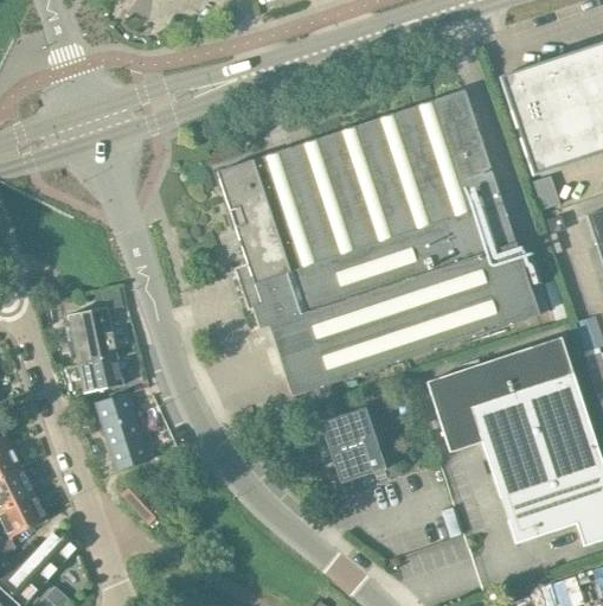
[(602,43),(506,76),(538,173),(602,151),(602,43)]
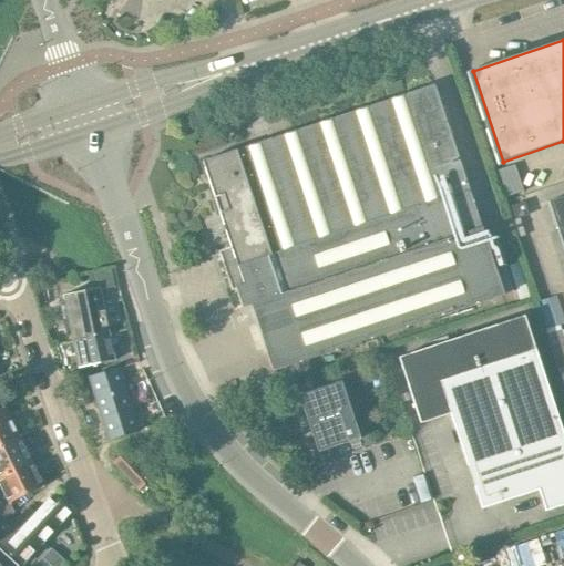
[(241,296),(481,216),(472,188),(437,82),(205,160),(233,245),(219,249),(233,288),(237,287),(241,296)]
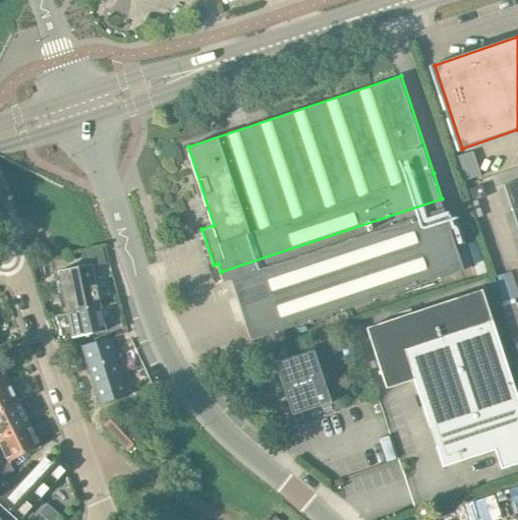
[(476,150),(461,155),(469,179),(484,174),(476,150)]
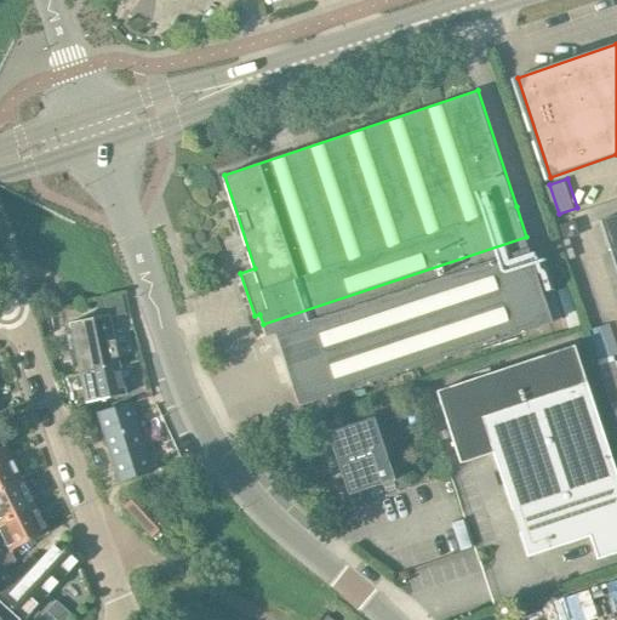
[(616,214),(604,219),(616,257),(616,214)]
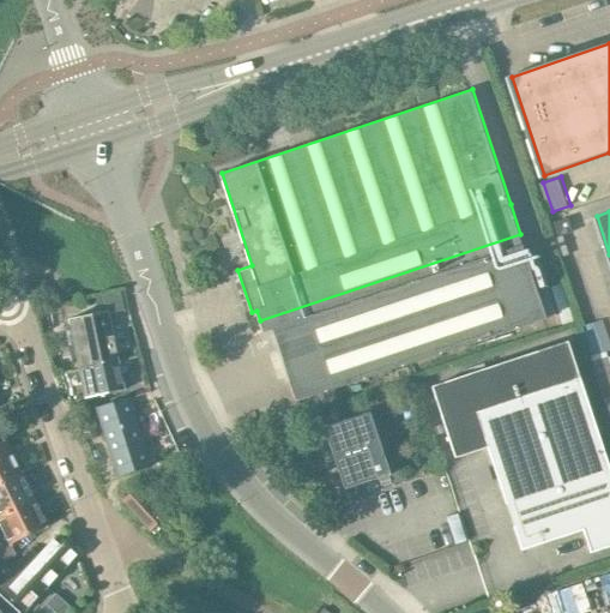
[(571,216),(557,221),(562,234),(575,230),(571,216)]
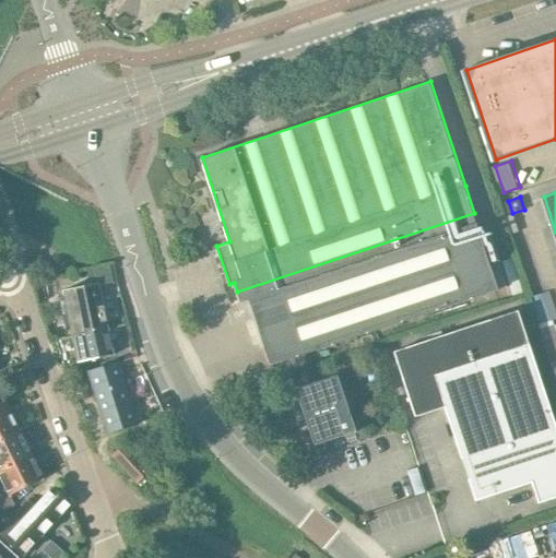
[(474,213),(237,292),(240,301),(249,299),(271,364),(499,288),(474,213)]
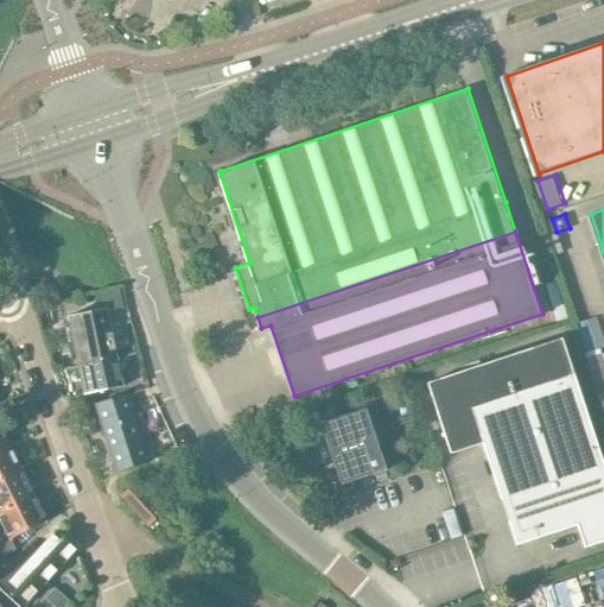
[(81,364),(119,356),(109,308),(71,315),(81,364)]
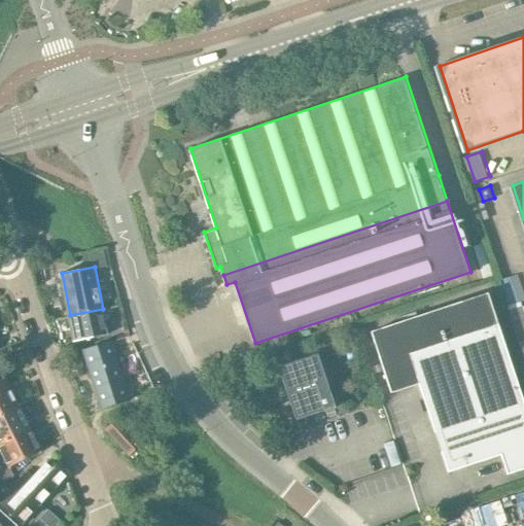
[(523,397),(489,291),(373,330),(392,391),(420,382),(423,381),(453,469),(502,453),(509,472),(523,466),(523,397)]
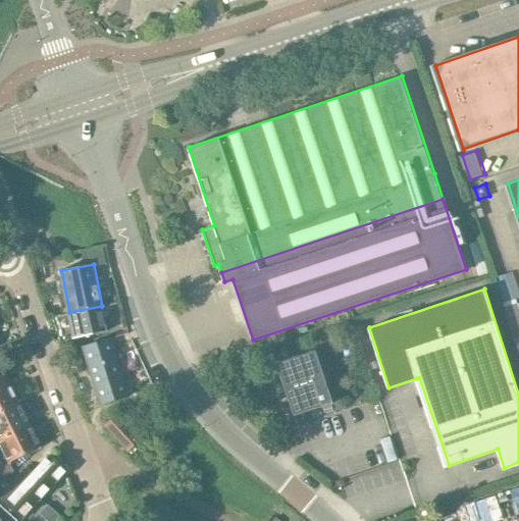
[(102,306),(69,312),(70,313),(75,339),(107,331),(106,325),(102,306)]
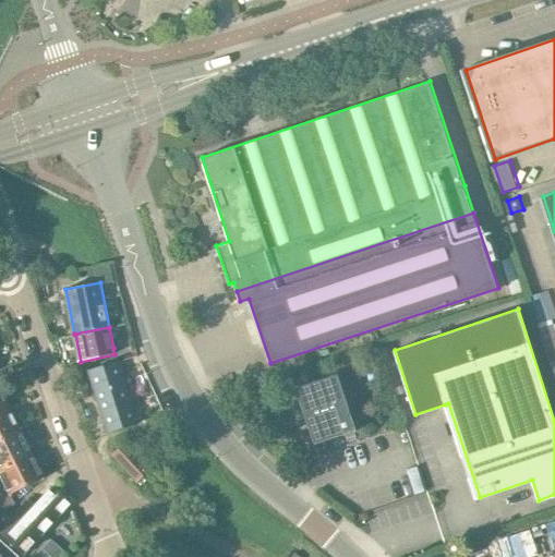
[(92,370),(110,431),(136,422),(118,362),(92,370)]
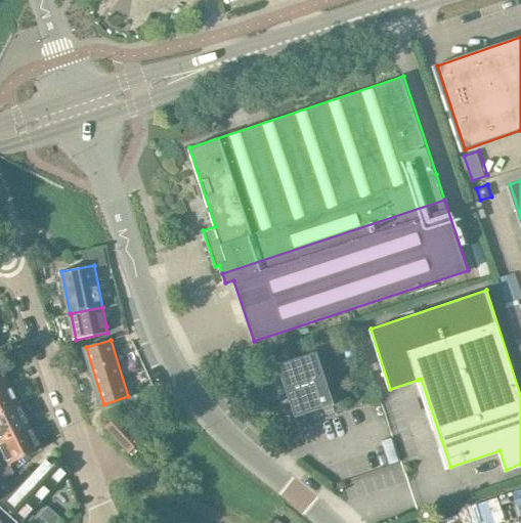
[(278,363),(291,400),(291,402),(292,402),(295,409),(302,413),(309,410),(310,411),(335,403),(317,350),(278,363)]
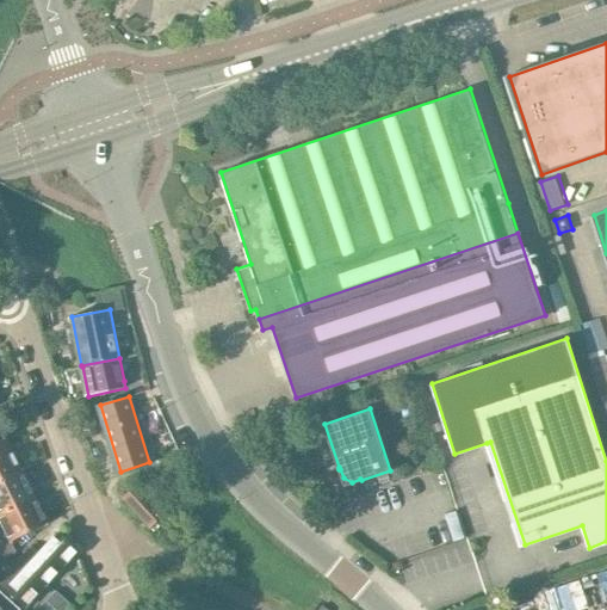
[(0,450),(11,445),(0,424),(0,450)]
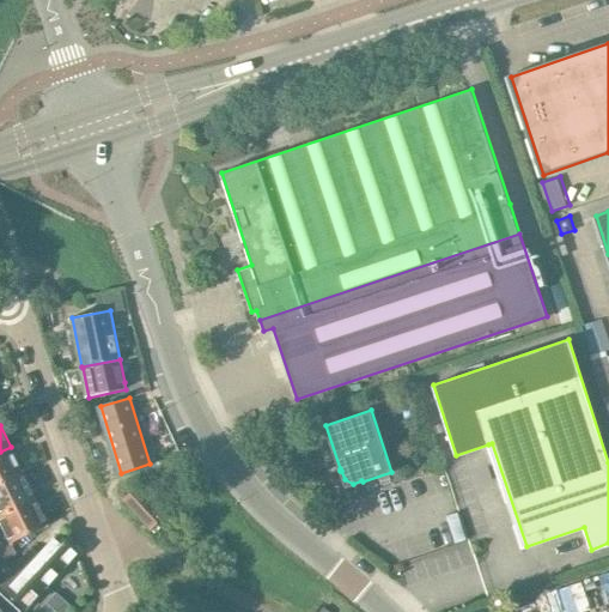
[(0,452),(0,483),(23,473),(11,447),(0,452)]
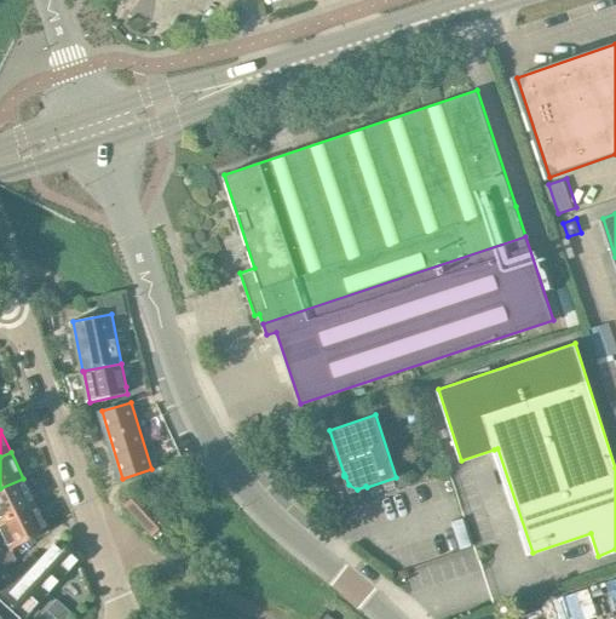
[(0,488),(0,521),(35,505),(23,479),(0,488)]
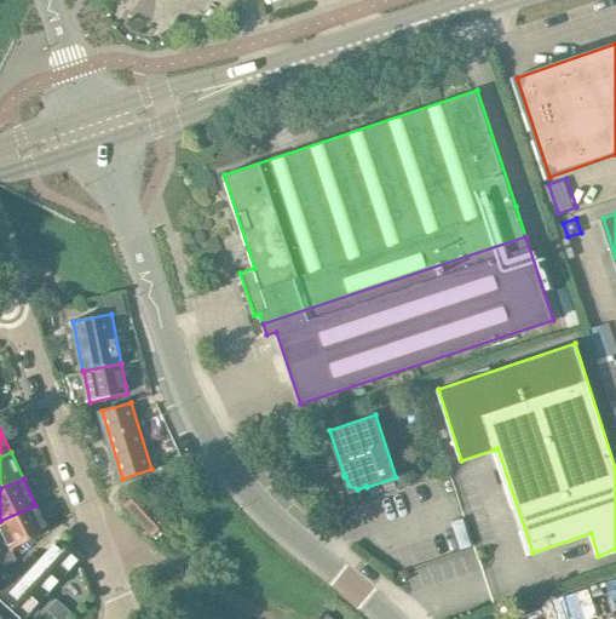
[(142,493),(128,508),(153,533),(167,520),(142,493)]
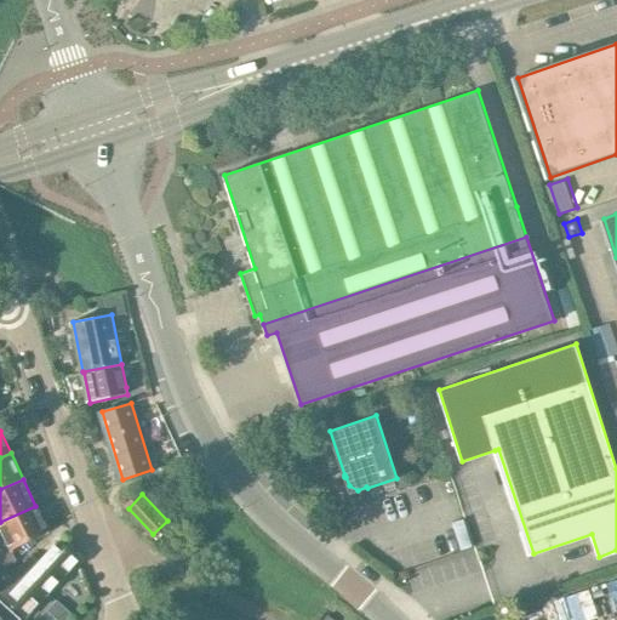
[(49,533),(35,506),(0,522),(0,528),(11,551),(12,550),(49,533)]
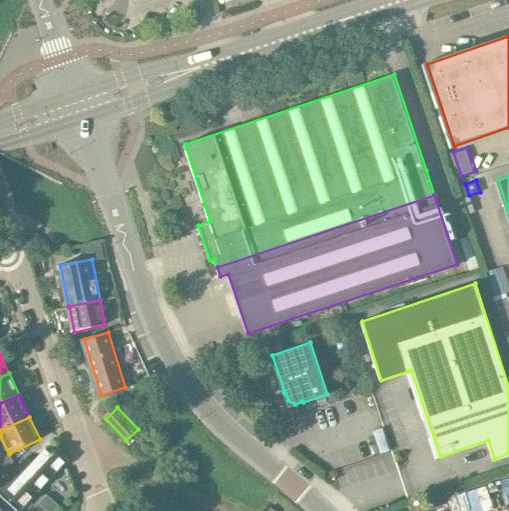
[(1,489),(6,493),(22,508),(66,460),(49,445),(33,463),(29,459),(1,489)]
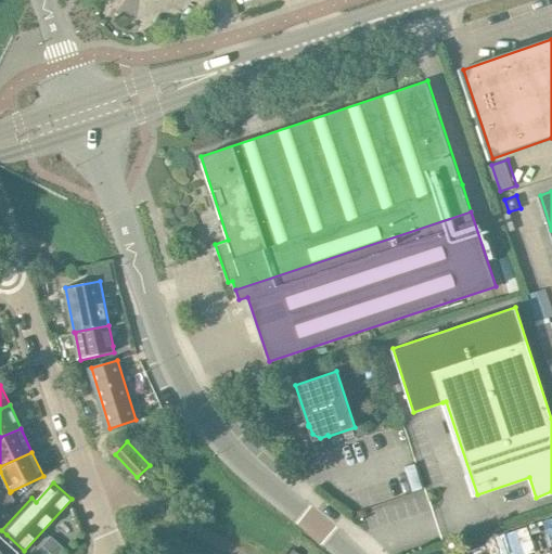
[(10,492),(0,495),(0,509),(16,502),(11,491),(10,492)]
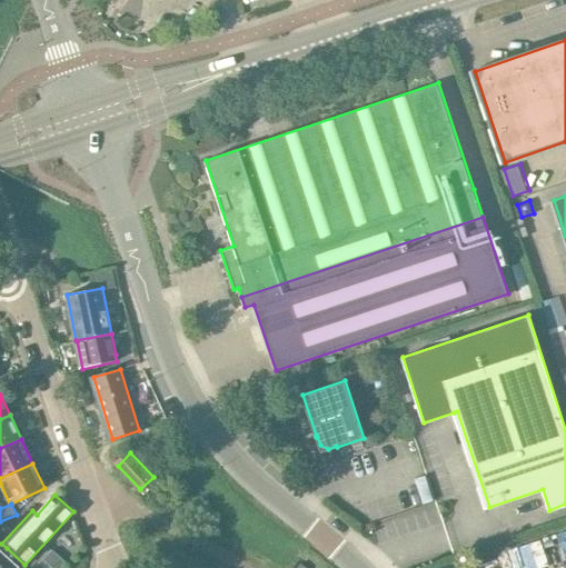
[(20,567),(0,548),(0,567),(20,567)]
